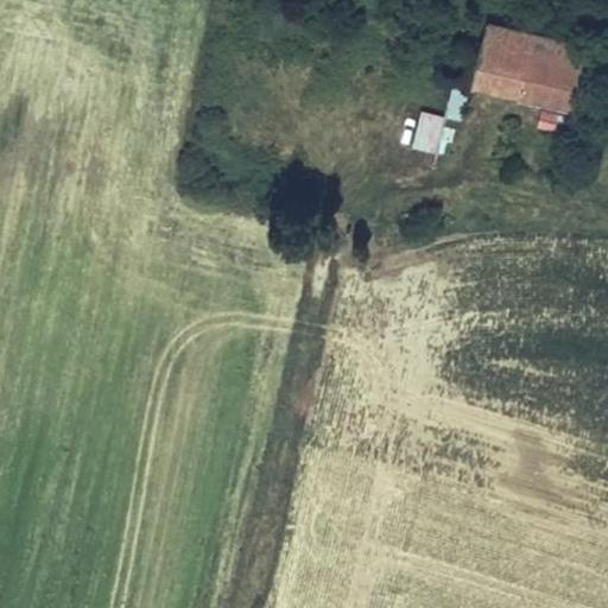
[(472,86),(472,88),(578,113),(594,44),(487,20),(472,86)]
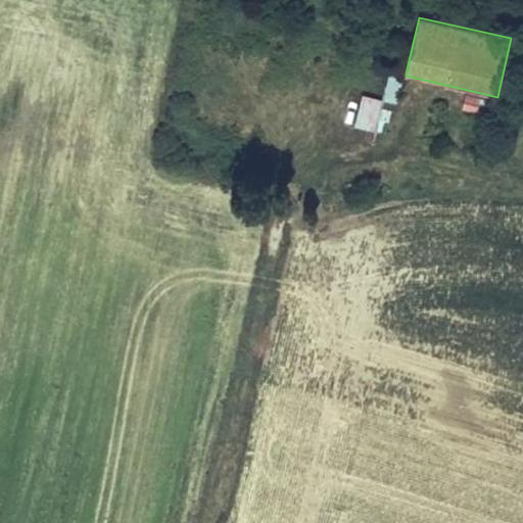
[(406,76),(406,74),(389,69),(382,100),(399,104),(406,76)]
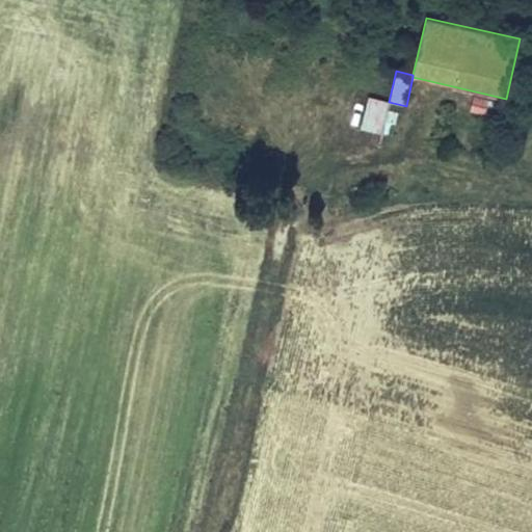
[(495,100),(474,96),(470,111),(490,116),(495,100)]
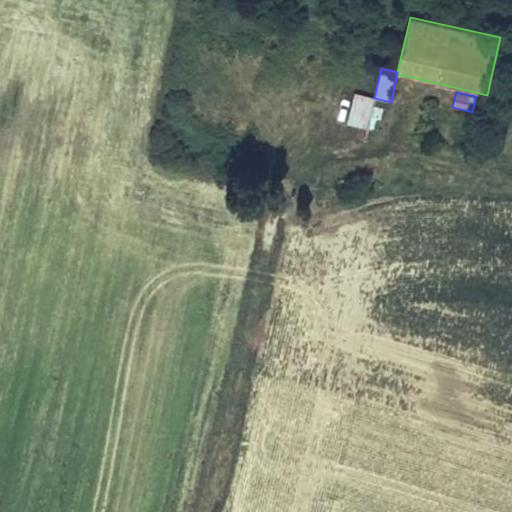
[(372,106),(374,98),(354,94),(347,123),(367,127),(372,106)]
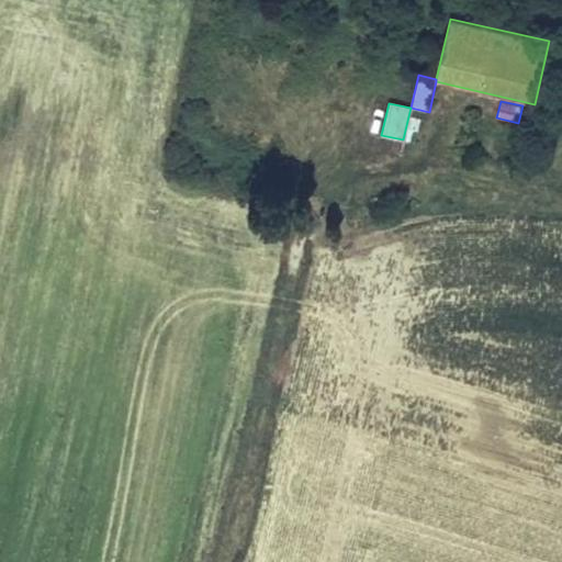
[(420,119),(408,116),(403,139),(415,143),(420,119)]
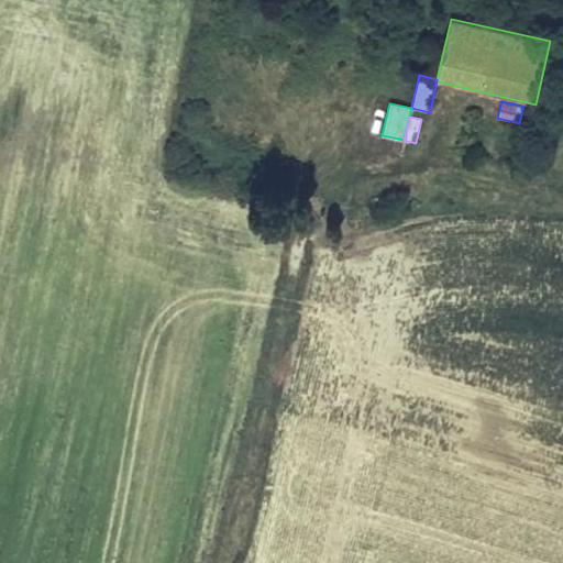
All buildings are outlined.
